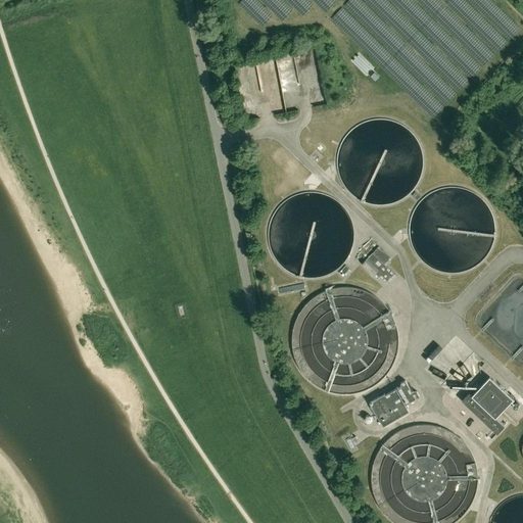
[(390,257),(378,246),(362,264),(377,279),(379,276),(386,282),(394,274),(384,264),(390,257)]
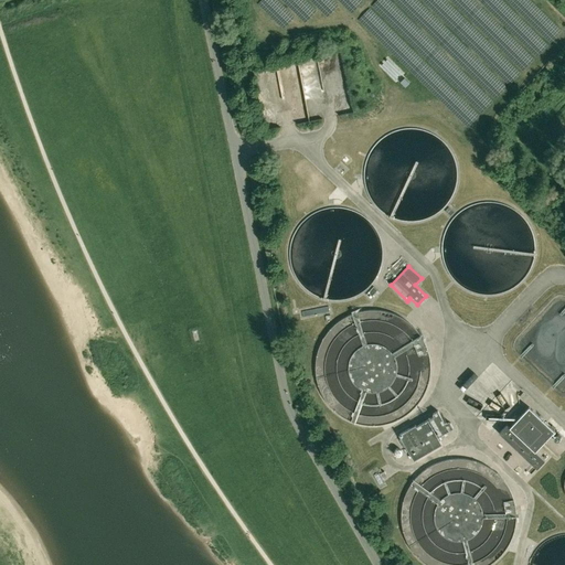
[(499,433),(537,469),(545,460),(535,451),(555,430),(530,406),(510,427),(507,424),(499,433)]
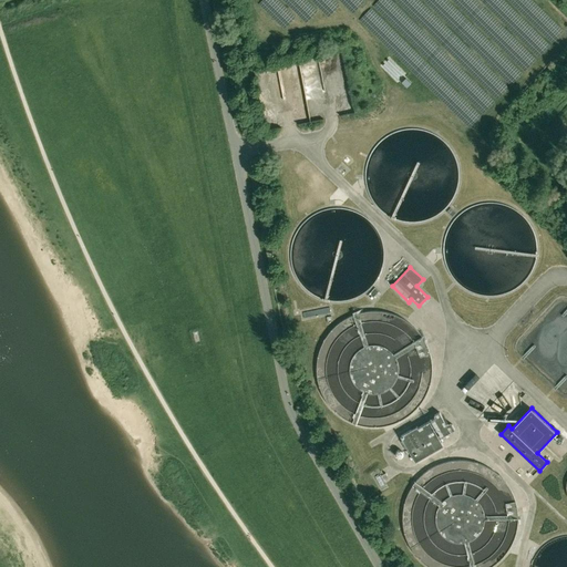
[(401,436),(415,462),(443,445),(439,439),(455,429),(451,422),(446,424),(440,412),(434,415),(435,418),(418,428),(418,426),(401,436)]
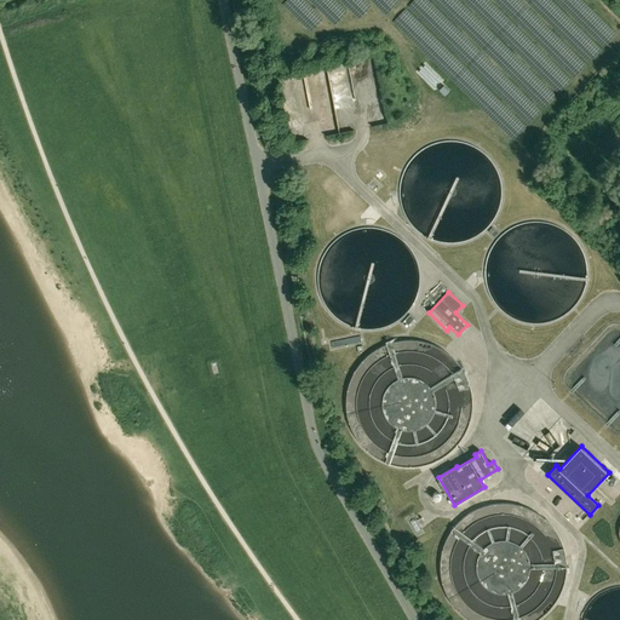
[(530,458),(523,463),(534,476),(541,471),(530,458)]
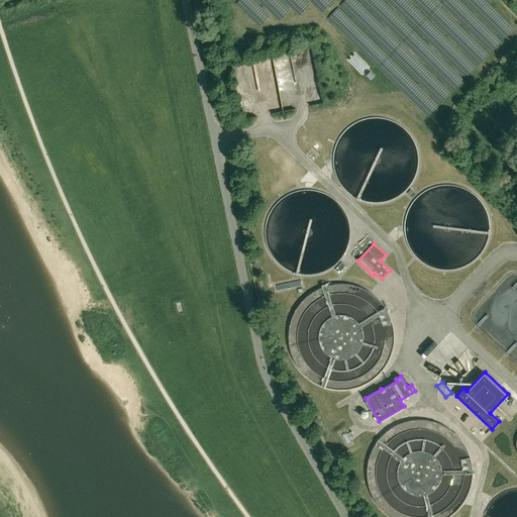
[(373,415),(368,407),(363,410),(368,418),(373,415)]
